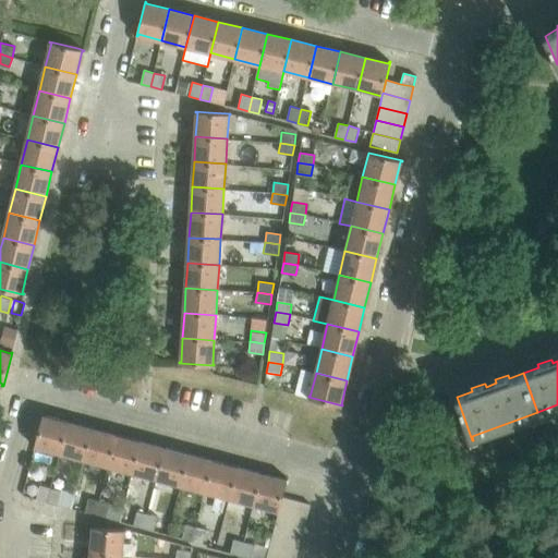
[(60,452),(69,422),(45,415),(45,414),(44,413),(35,448),(36,448),(36,446),(60,452)]
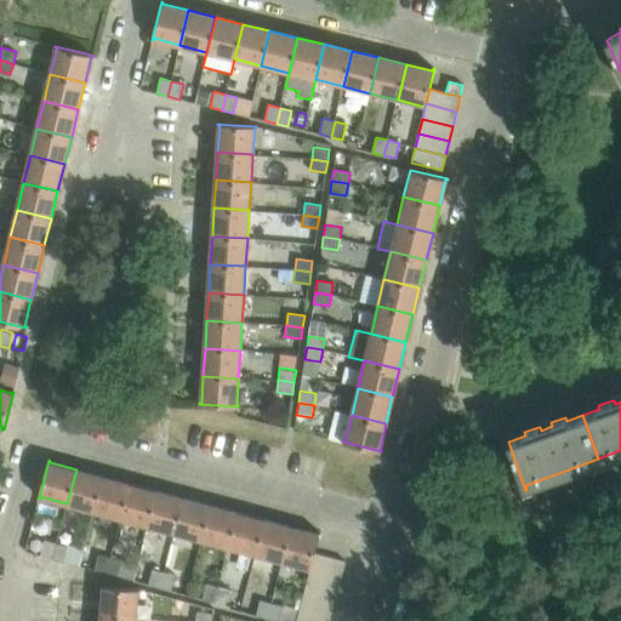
[(103,477),(77,469),(67,503),(93,511),(103,477)]
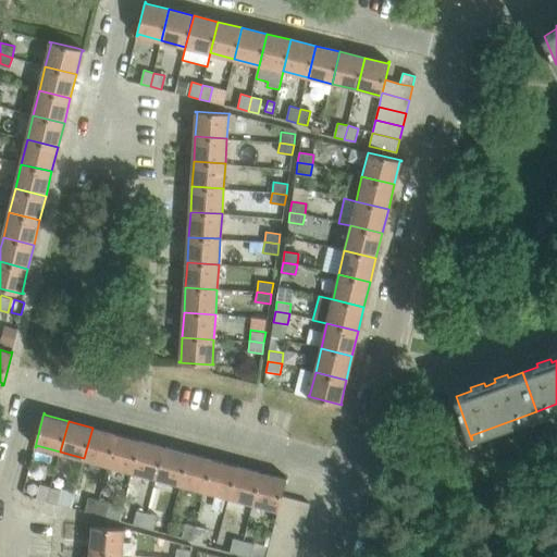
[(93,428),(84,458),(109,465),(116,434),(93,428)]
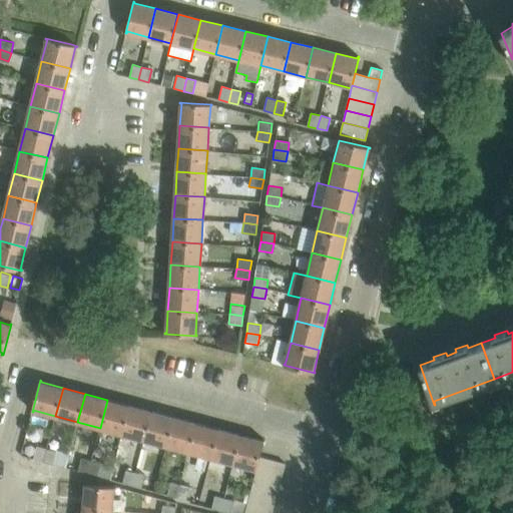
[(107,400),(100,428),(122,434),(129,406),(107,400)]
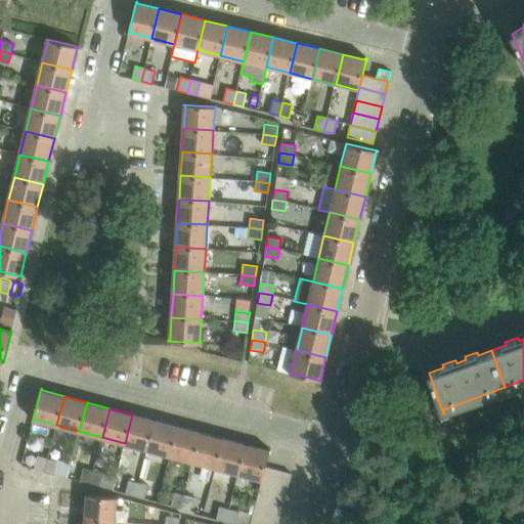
[(132,415),(125,443),(147,449),(155,421),(132,415)]
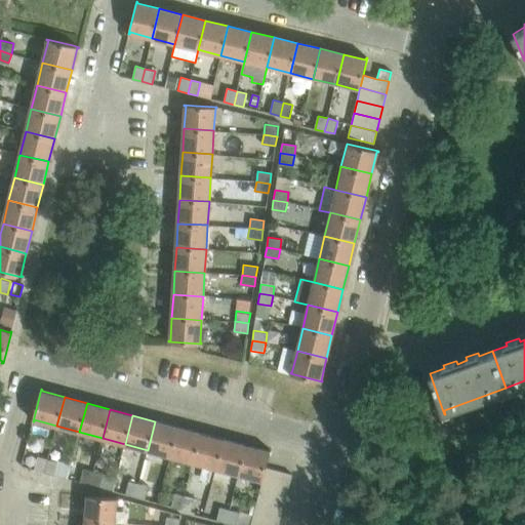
[(155,421),(148,450),(170,456),(177,428),(155,421)]
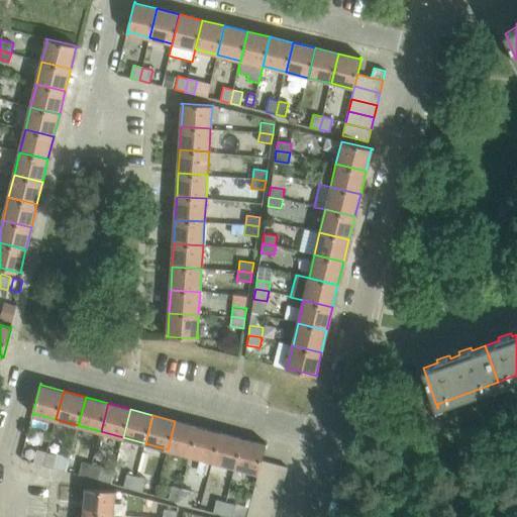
[(175,421),(168,449),(190,455),(198,426),(175,421)]
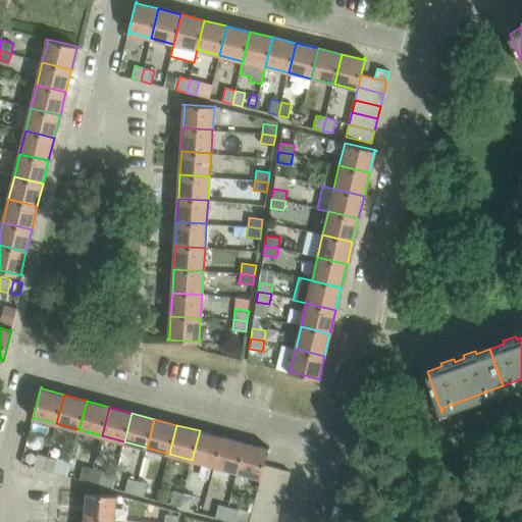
[(200,430),(192,460),(214,465),(222,436),(200,430)]
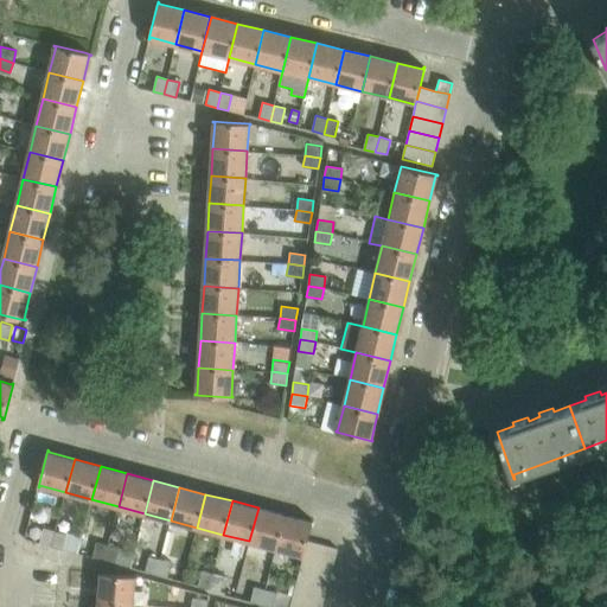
[(259,508),(249,541),(275,548),(285,515),(259,508)]
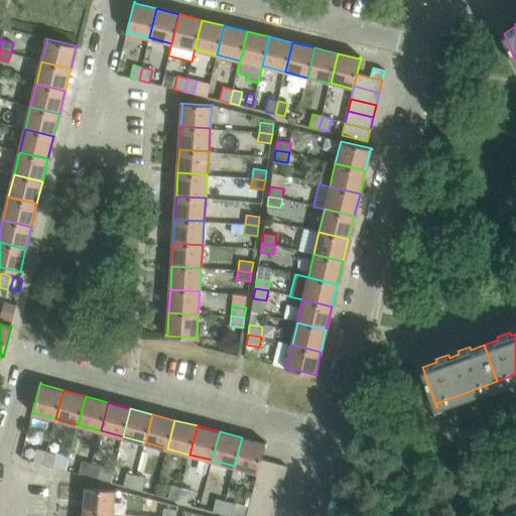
[(242,437),(234,466),(257,472),(256,474),(257,474),(258,472),(261,460),(265,442),(264,441),(264,443),(242,437)]
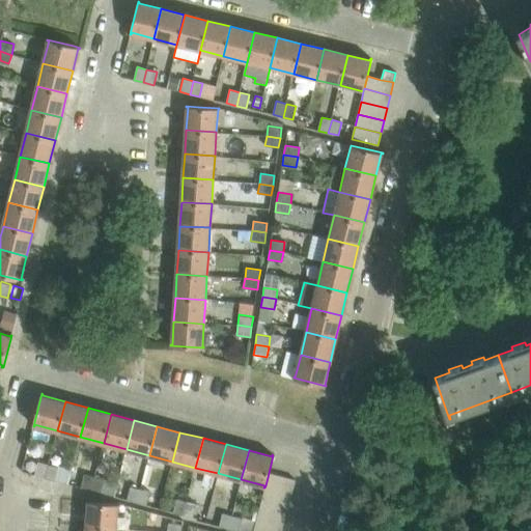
[(34,475),(45,478),(49,465),(38,462),(34,475)]
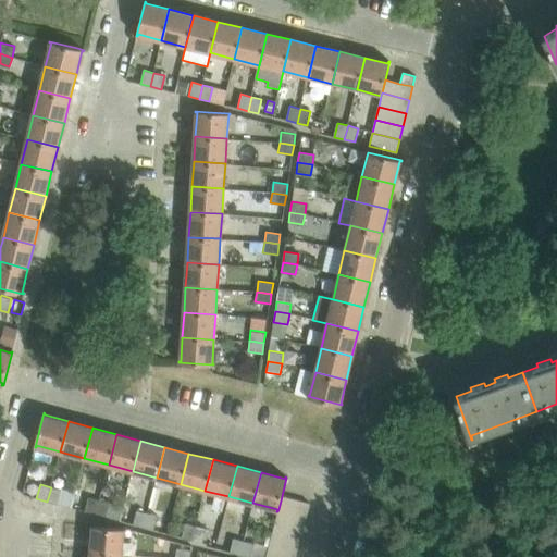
[(51,487),(47,502),(57,504),(61,490),(51,487)]
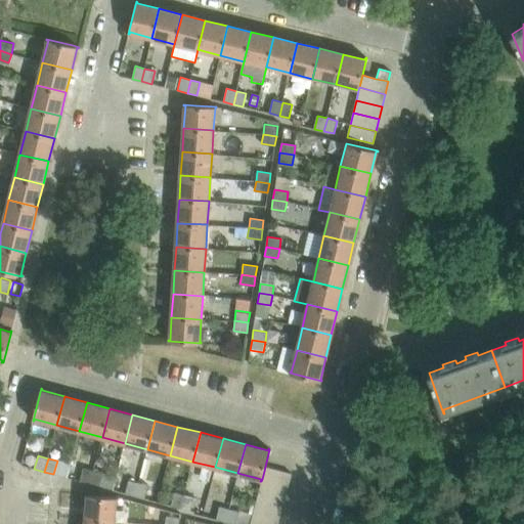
[(166,464),(154,461),(149,476),(162,479),(166,464)]
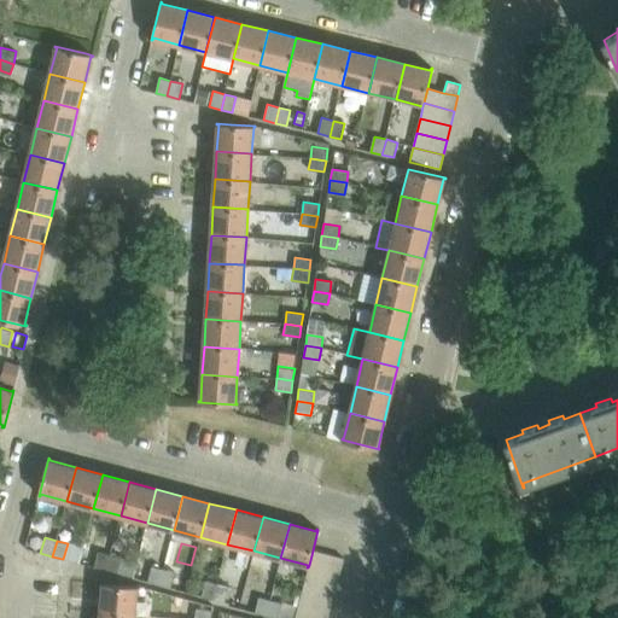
[(313,551),(309,565),(339,572),(343,558),(313,551)]
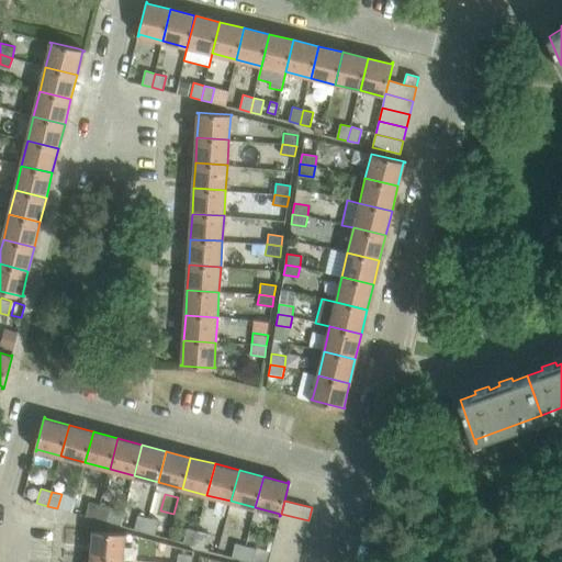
[(86,516),(96,518),(100,505),(89,502),(86,516)]
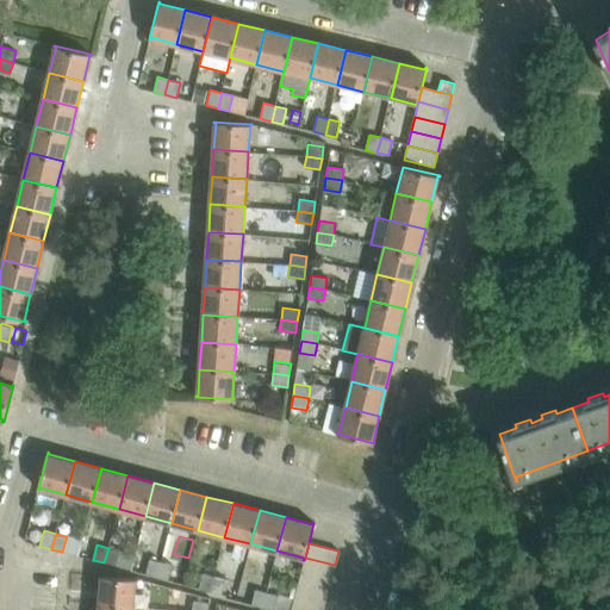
[(119,551),(109,548),(104,562),(116,566),(119,551)]
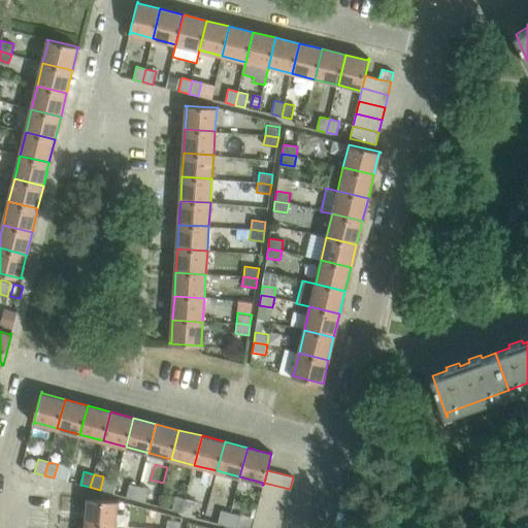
[(287,501),(290,489),(264,483),(263,485),(264,485),(261,495),(287,501)]
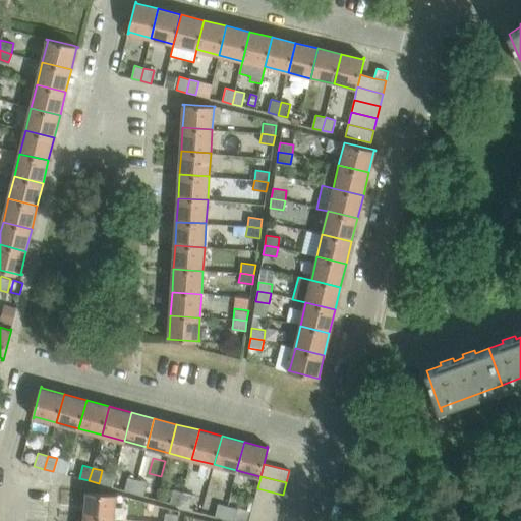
[(124,490),(134,493),(137,479),(128,477),(124,490)]
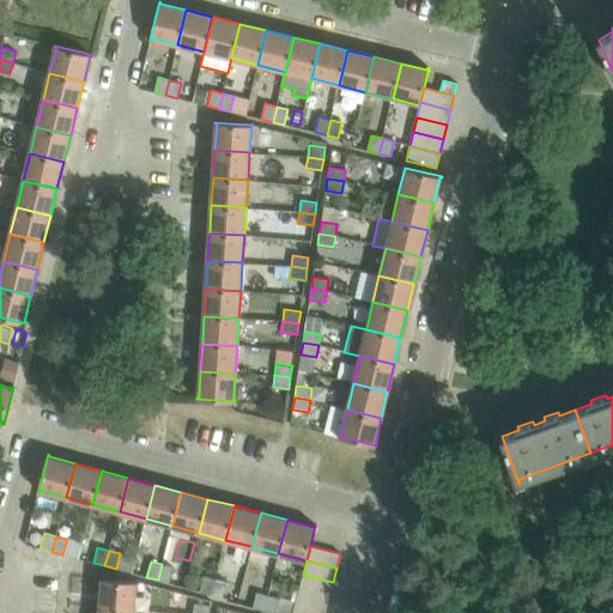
[(174,568),(162,564),(158,580),(169,583),(174,568)]
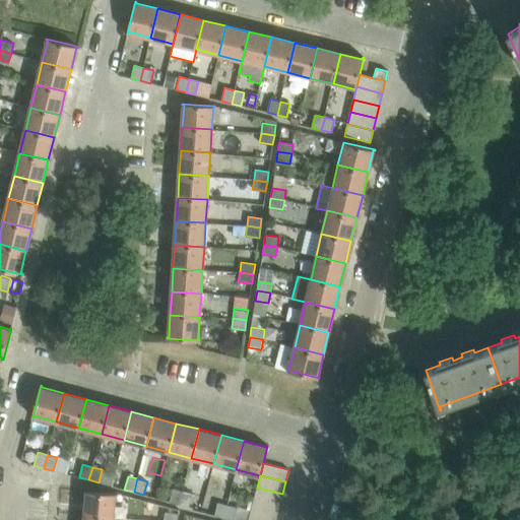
[(279,506),(282,494),(257,488),(254,500),(279,506)]
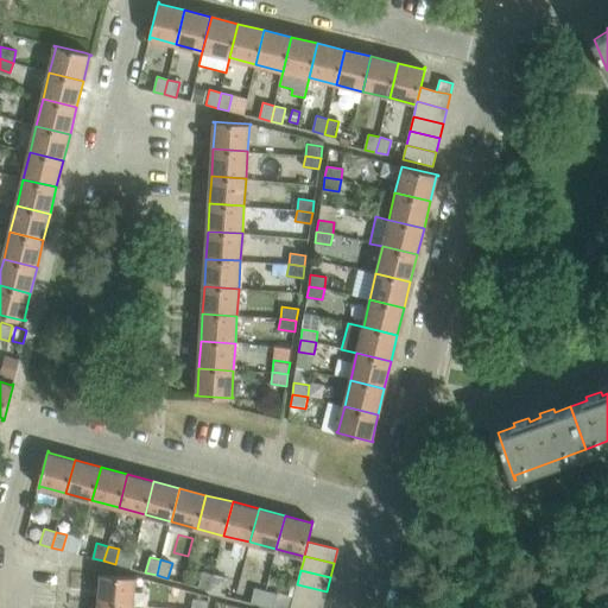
[(198,587),(209,589),(213,574),(203,571),(198,587)]
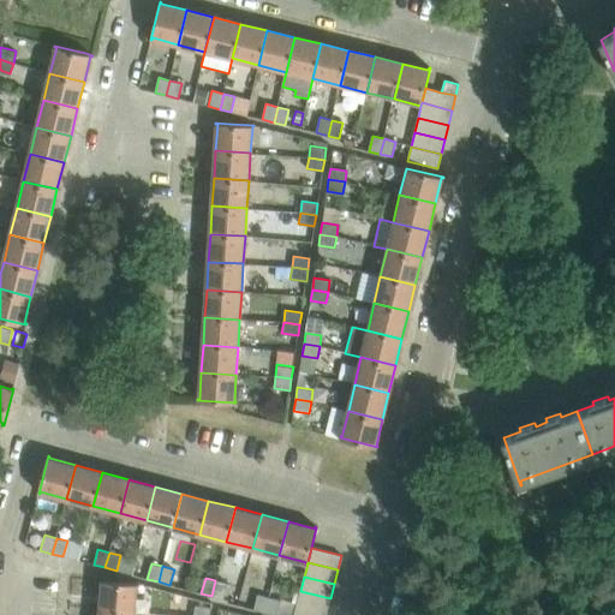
[(102,581),(100,609),(135,613),(137,585),(139,585),(139,584),(115,581),(100,580),(100,581),(102,581)]
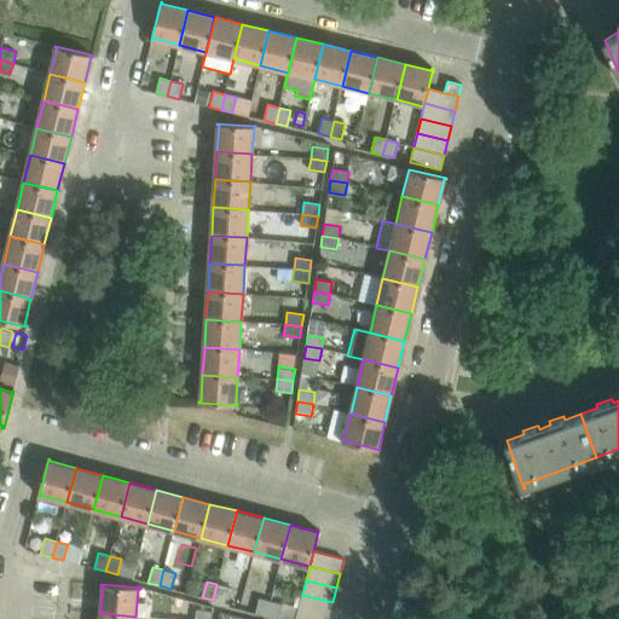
[(230,588),(217,584),(213,600),(225,603),(230,588)]
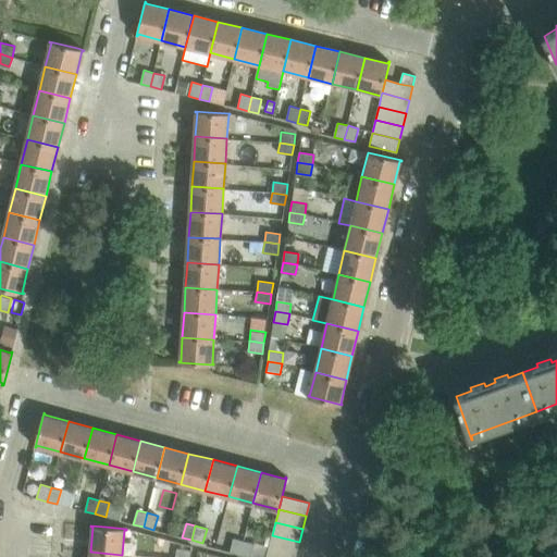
[(296,556),(299,542),(272,535),(269,548),(296,556)]
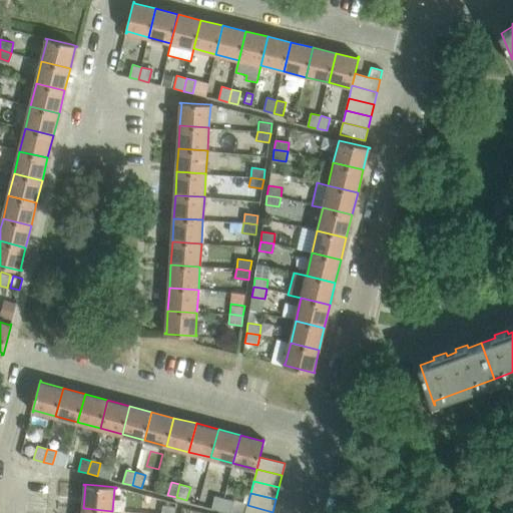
[(215,496),(212,509),(221,511),(225,498),(215,496)]
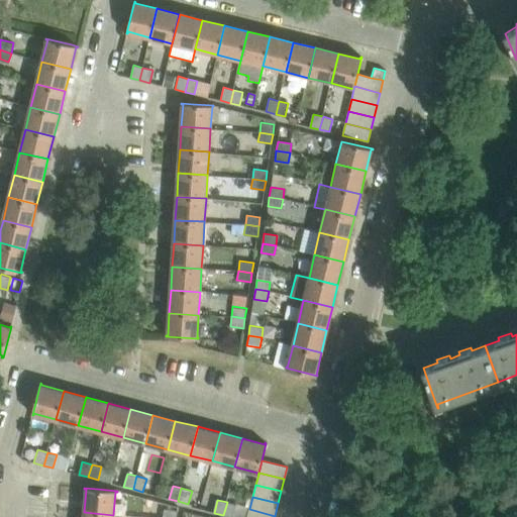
[(227,502),(223,515),(230,516),(232,516),(236,505),(227,502)]
